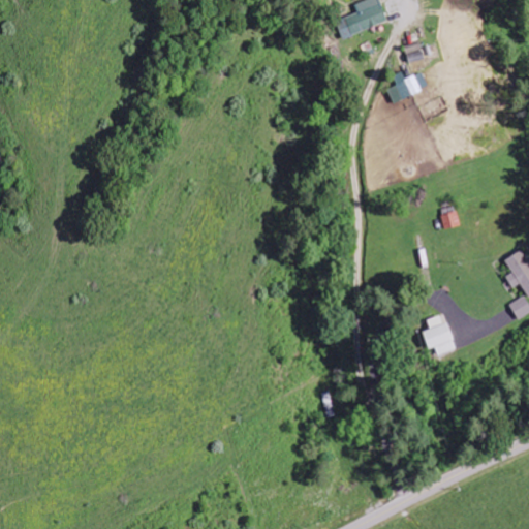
[(344,19),(351,37),(387,22),(378,0),(368,0),(354,6),(358,13),(344,19)]
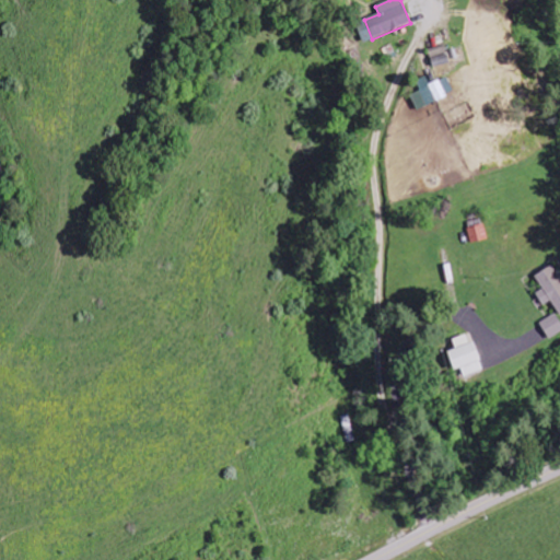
[(417,109),(454,96),(448,78),(430,85),(428,78),(417,82),(421,92),(411,95),(417,109)]
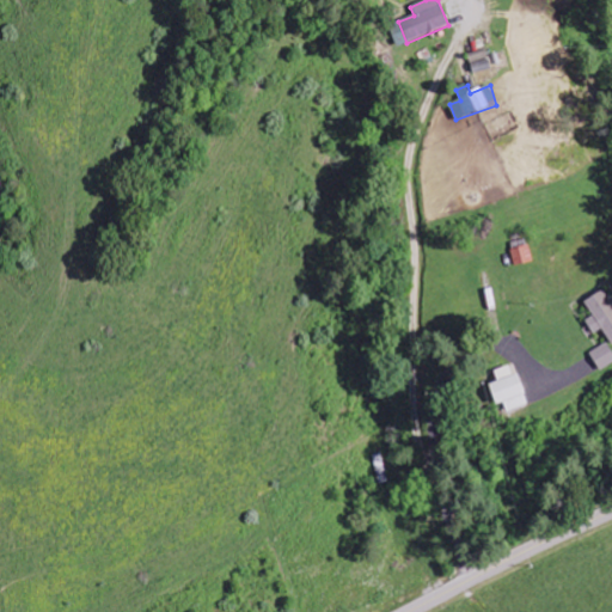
[(533,263),(530,246),(512,250),(514,267),(533,263)]
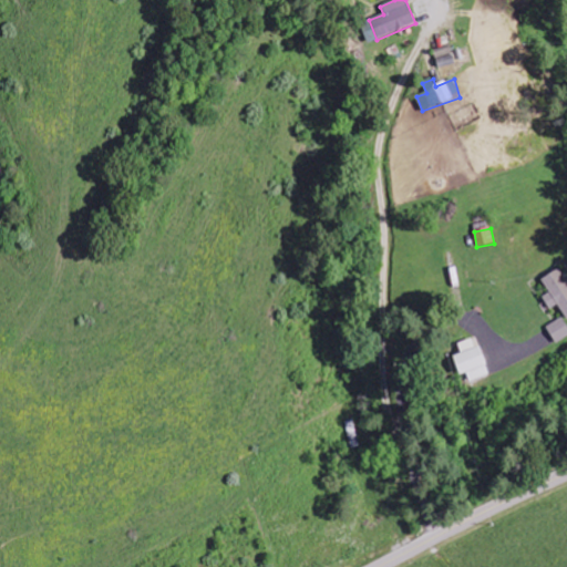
[(552,310),(558,305),(566,318),(566,280),(559,268),(542,279),(550,292),(543,297),(552,310)]
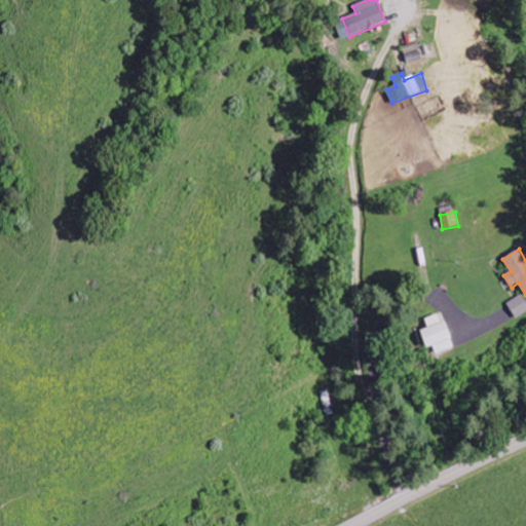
[(517,318),(525,312),(525,300),(522,294),(508,303),(517,318)]
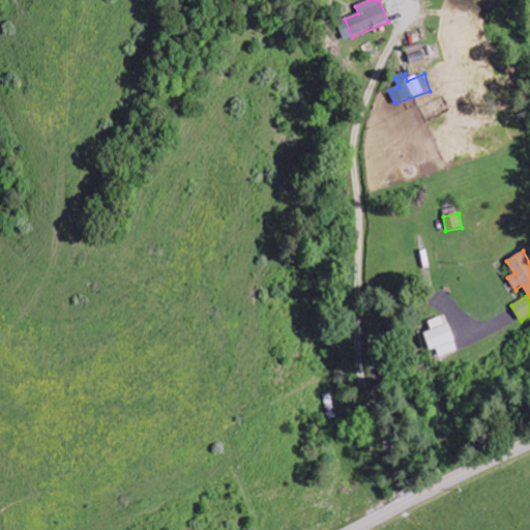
[(424,332),(431,350),(436,348),(440,357),(459,350),(449,323),(444,324),(441,316),(429,321),(432,329),(424,332)]
